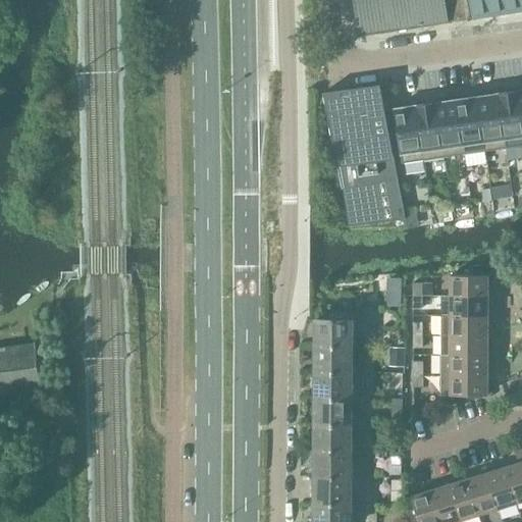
[(349,0),(355,38),(465,23),(461,0),(349,0)]
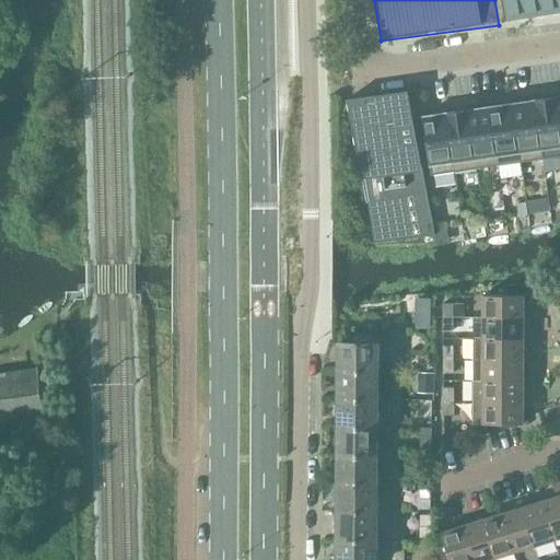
[(559,0),(502,0),(505,21),(510,20),(540,14),(540,15),(544,14),(544,13),(558,11),(558,13),(559,12),(559,0)]
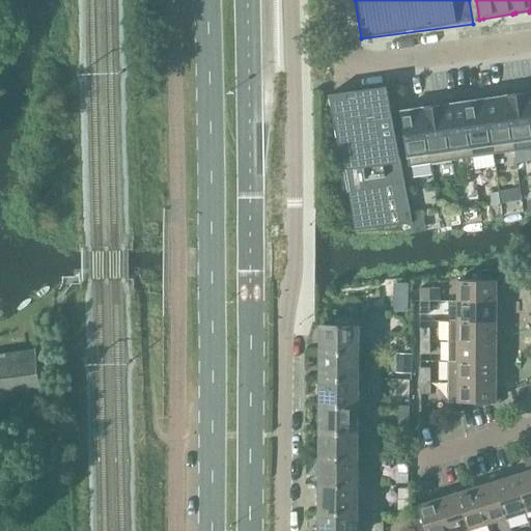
[(397,144),(392,117),(386,86),(329,94),(347,192),(378,186),(371,149),(397,144)]
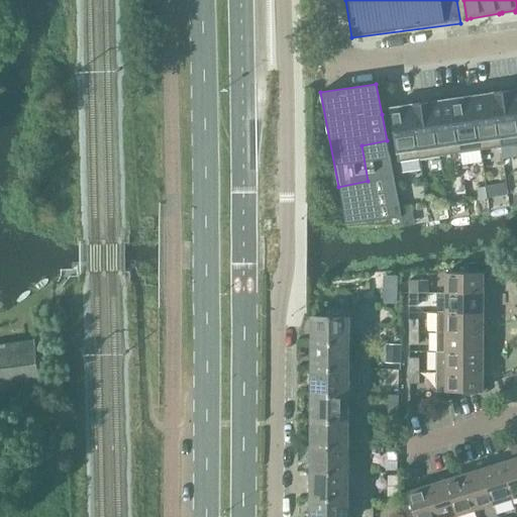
[(516,114),(513,90),(493,93),(501,147),(502,146),(501,137),(516,134),(516,114)]
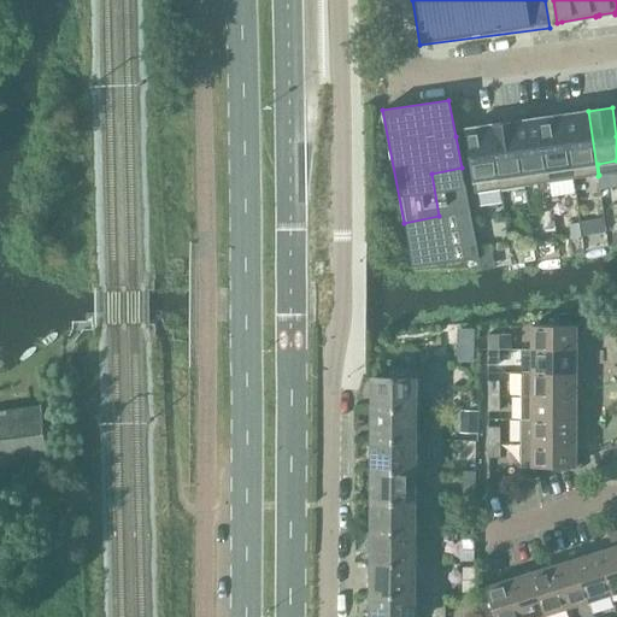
[(574,178),(598,176),(588,111),(587,111),(564,115),(574,178)]
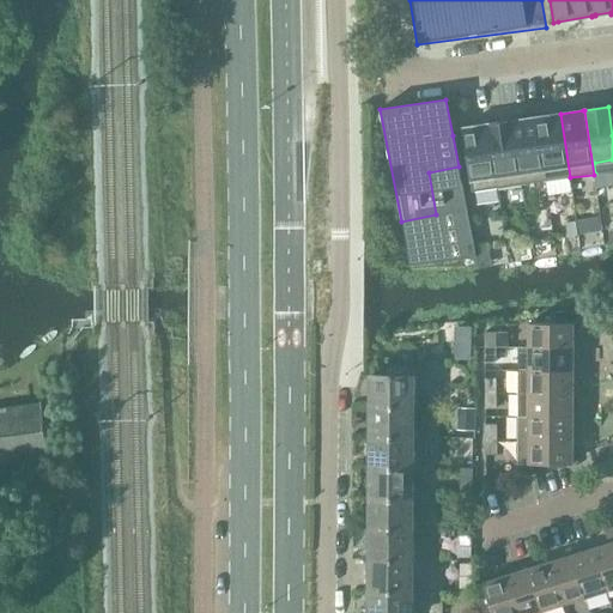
[(570,177),(560,114),(536,117),(546,181),(570,177)]
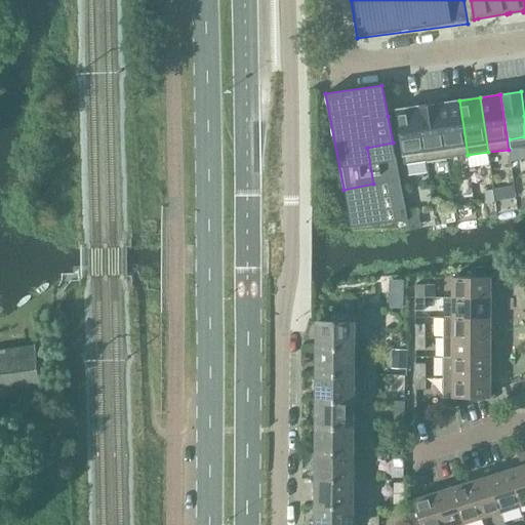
[(440,103),(439,103),(446,158),(468,155),(459,101),(440,104),(440,103)]
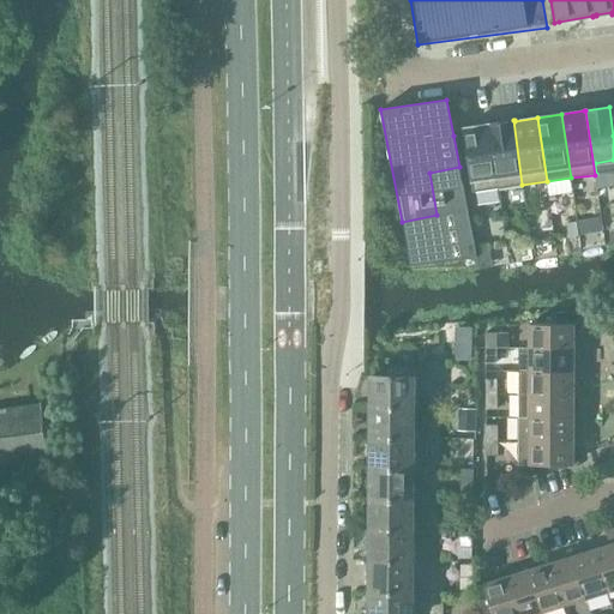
[(498,188),(522,185),(513,120),(488,124),(498,188)]
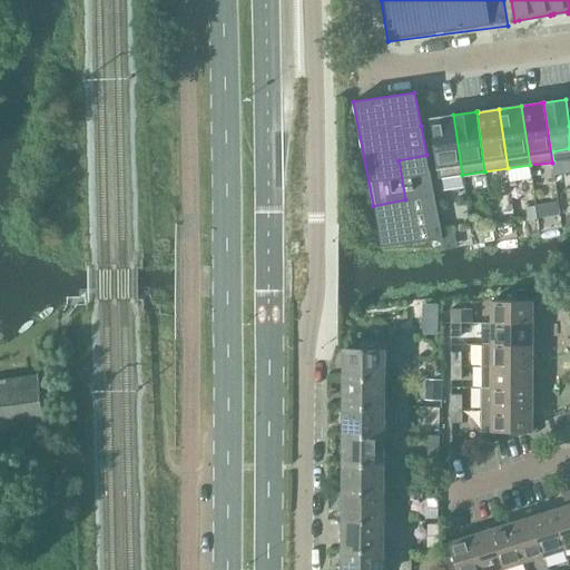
[(462,175),(453,115),(452,116),(430,119),(439,178),(462,175)]
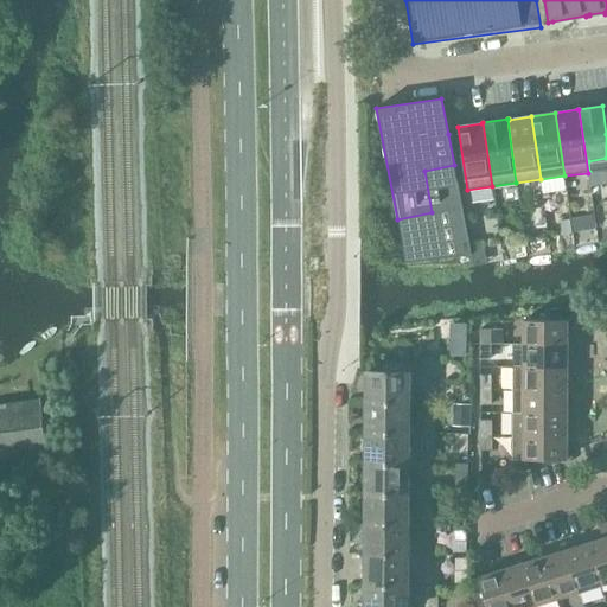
[(524,321),(524,344),(567,345),(567,321),(568,321),(568,320),(523,320),(523,321),(524,321)]
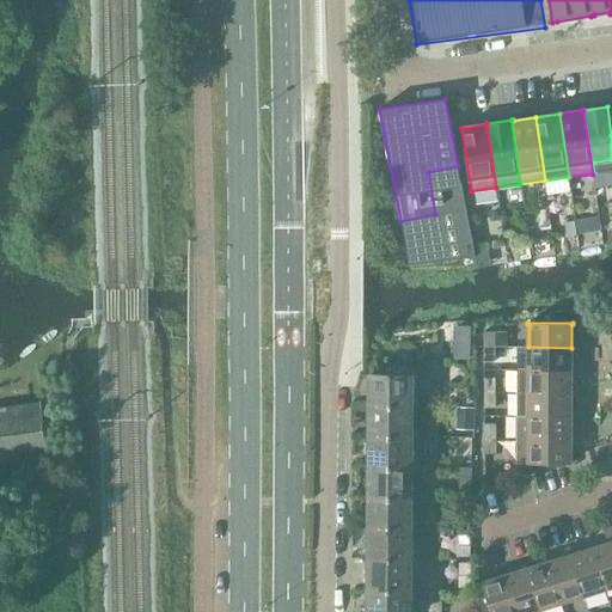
[(484,332),(483,347),(494,347),(494,332),(484,332)]
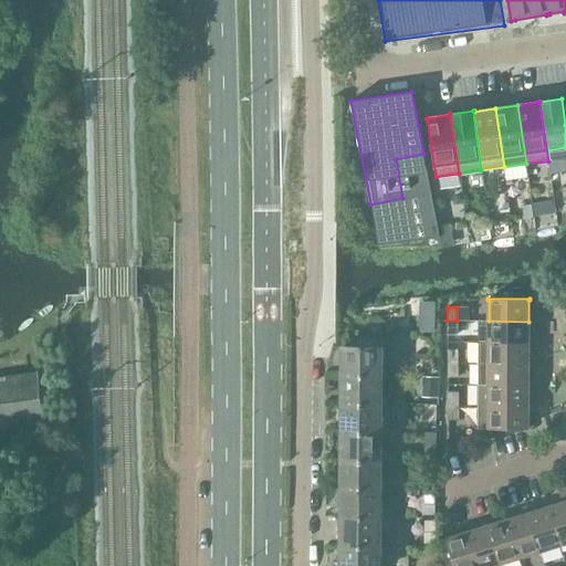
[(457,321),(447,321),(447,335),(457,335),(457,321)]
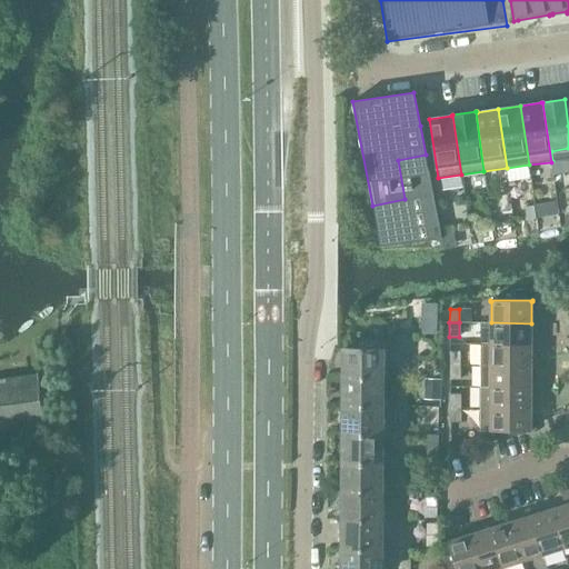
[(491,322),(491,345),(531,345),(531,323),(491,322)]
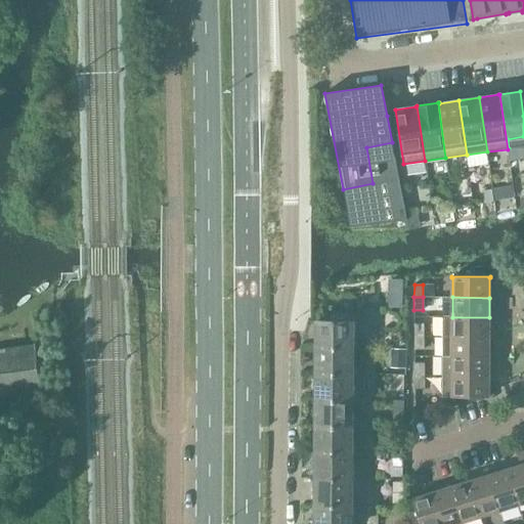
[(452,317),(452,337),(489,337),(489,317),(452,317)]
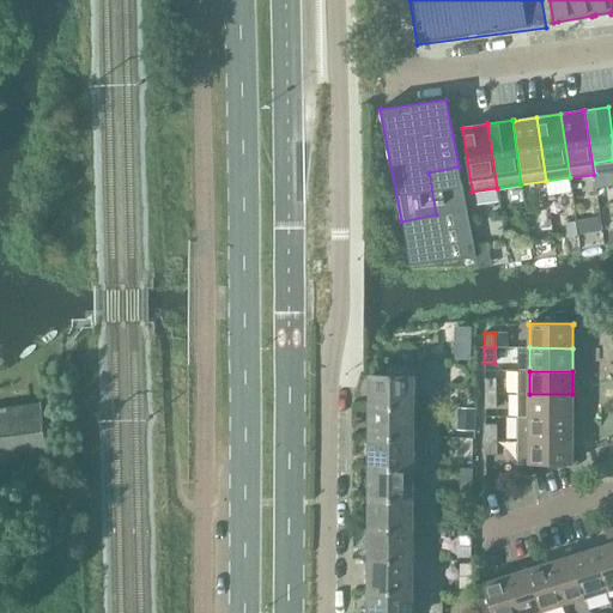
[(371,375),(371,407),(411,407),(411,377),(412,377),(412,376),(411,376),(411,375),(371,375)]
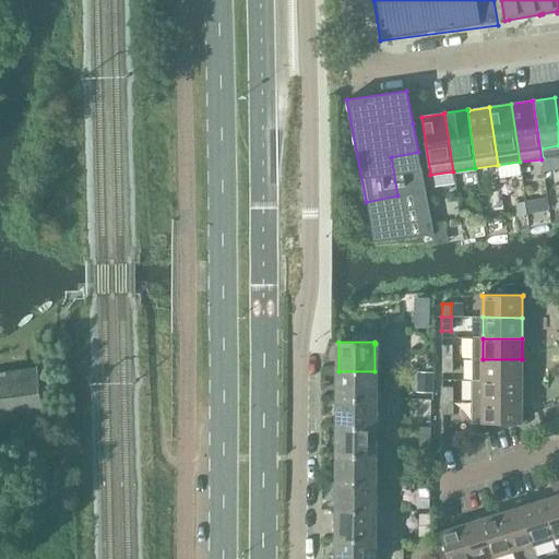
[(442,345),(442,359),(452,359),(452,345),(442,345)]
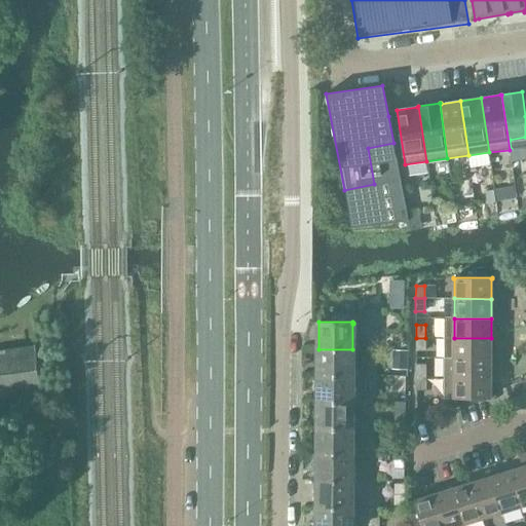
[(425,338),(416,338),(416,350),(425,350),(425,338)]
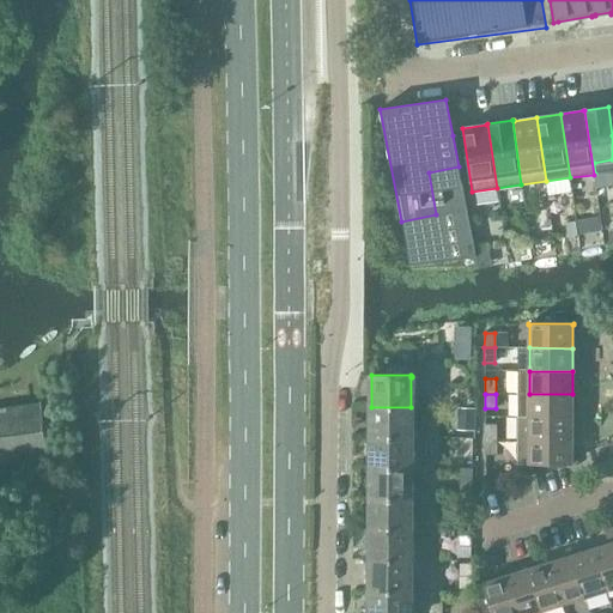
[(529,394),(529,417),(571,417),(572,394),(529,394)]
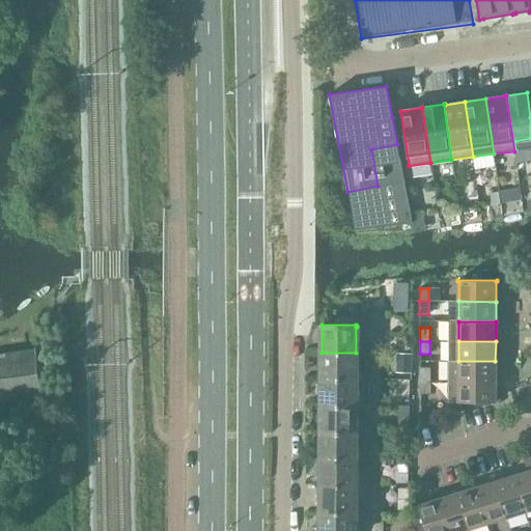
[(0,354),(0,400),(42,395),(35,350),(0,354)]
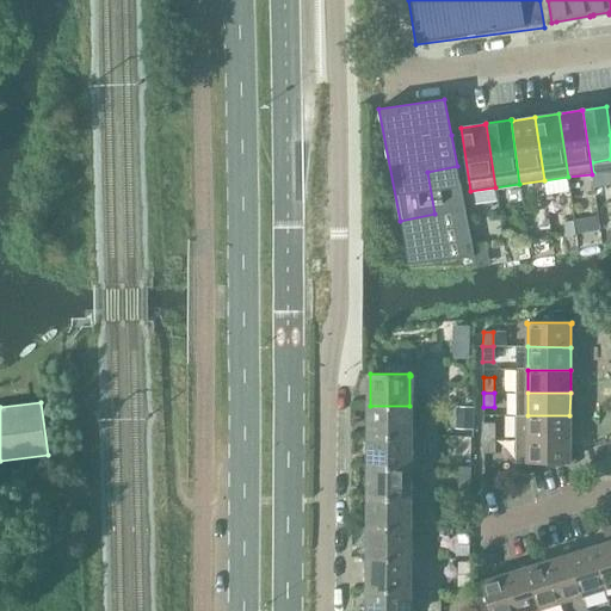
[(370,406),(369,436),(409,436),(409,406),(370,406)]
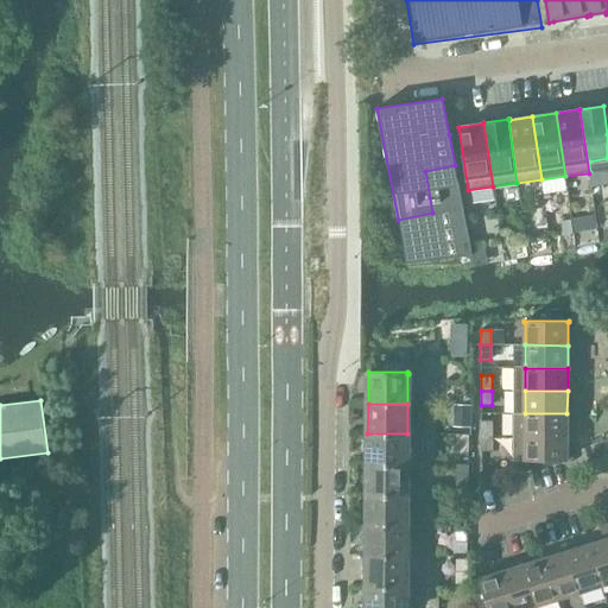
[(455,405),(456,419),(472,419),(470,404),(455,405)]
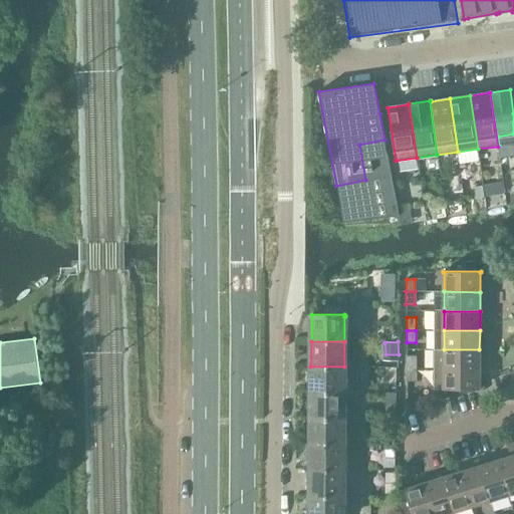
[(435,349),(435,368),(479,368),(479,349),(444,349),(435,349)]
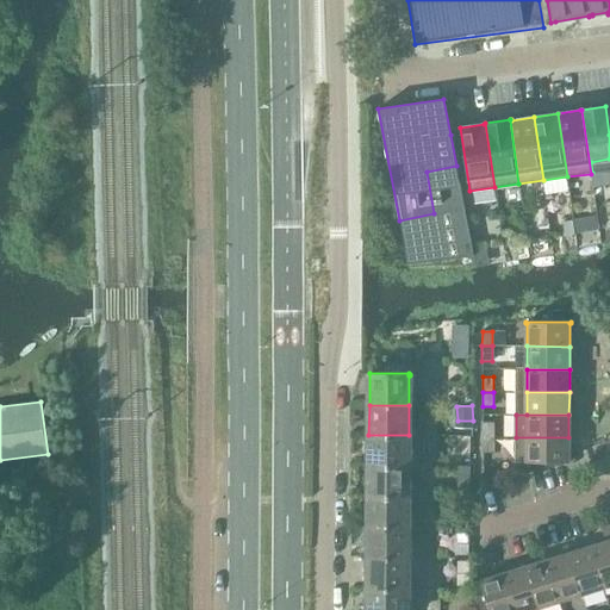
[(483,422),(483,437),(493,437),(493,422),(483,422)]
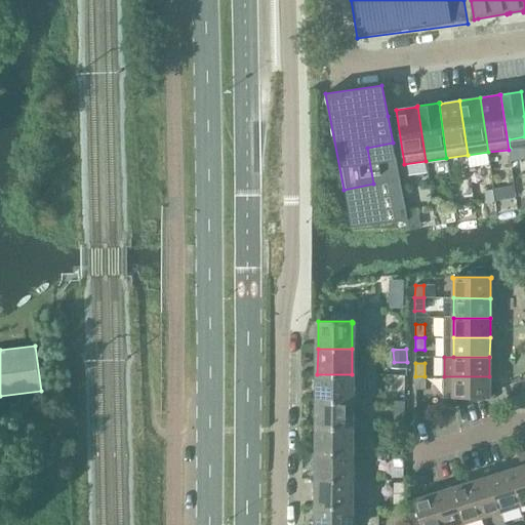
[(317,374),(317,401),(352,401),(352,374),(317,374)]
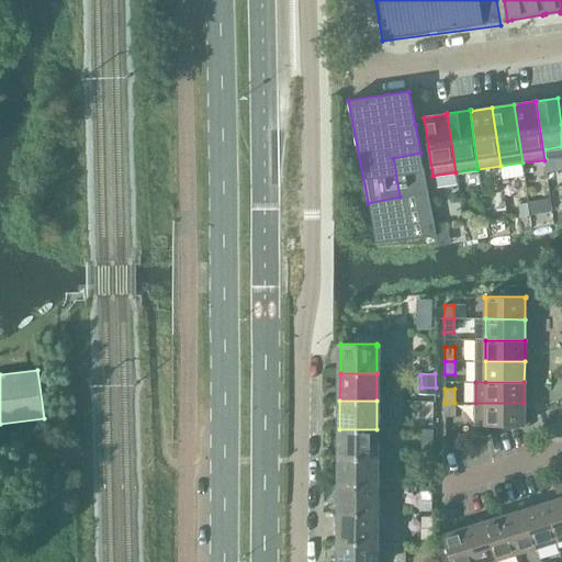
[(454,403),(445,403),(445,417),(454,416),(454,403)]
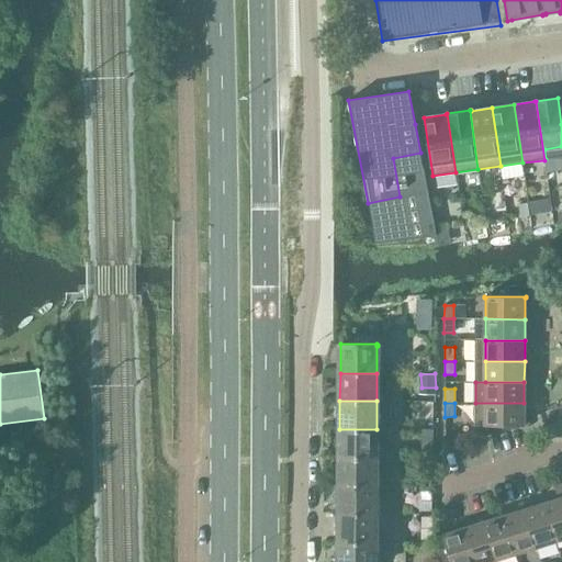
[(524,403),(475,403),(475,426),(525,426),(525,425),(524,425),(524,403)]
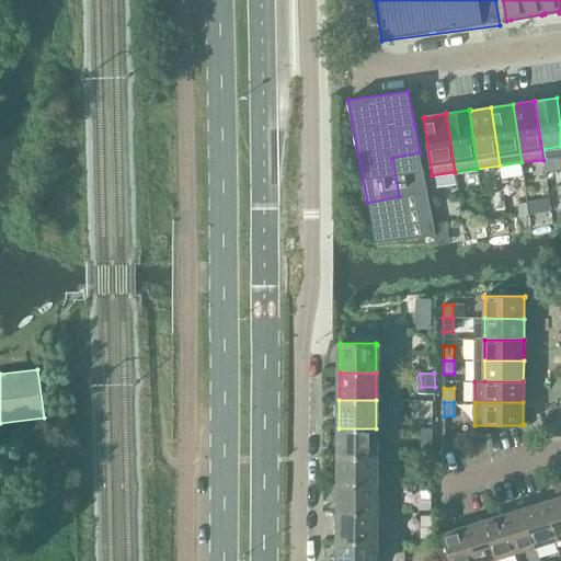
[(339,428),(339,456),(375,457),(376,428),(339,428)]
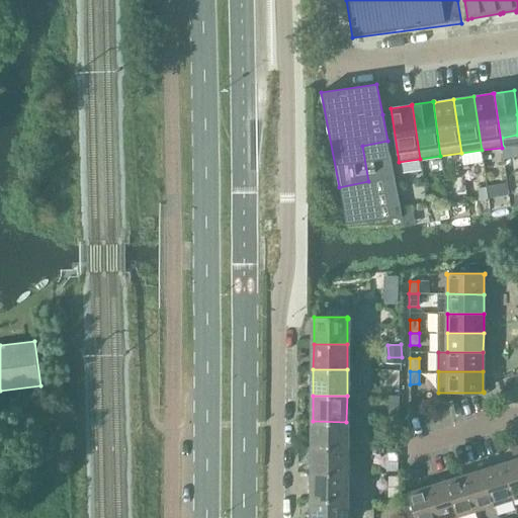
[(313,421),(313,447),(346,447),(346,422),(313,421)]
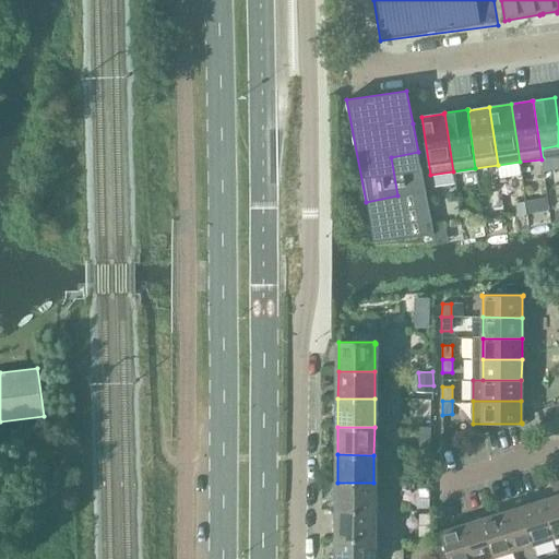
[(556,497),(543,500),(555,538),(558,536),(558,480),(551,483),(556,497)]
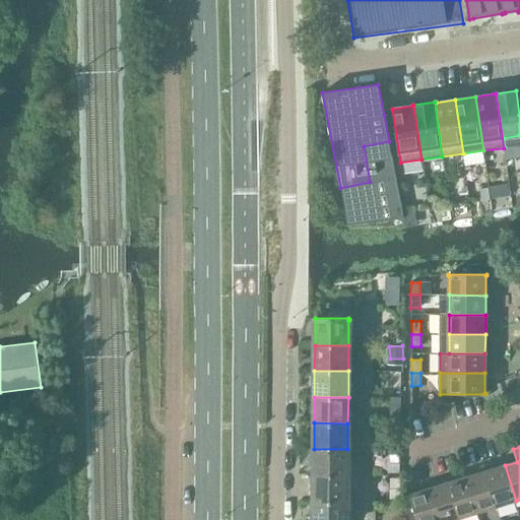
[(314,449),(314,475),(347,475),(347,449),(314,449)]
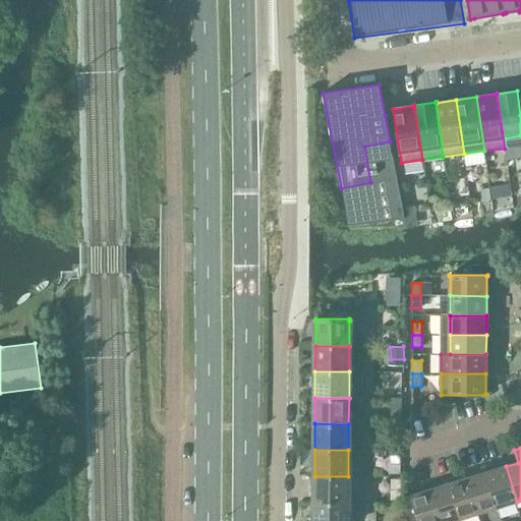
[(506,466),(486,472),(498,507),(517,502),(506,466)]
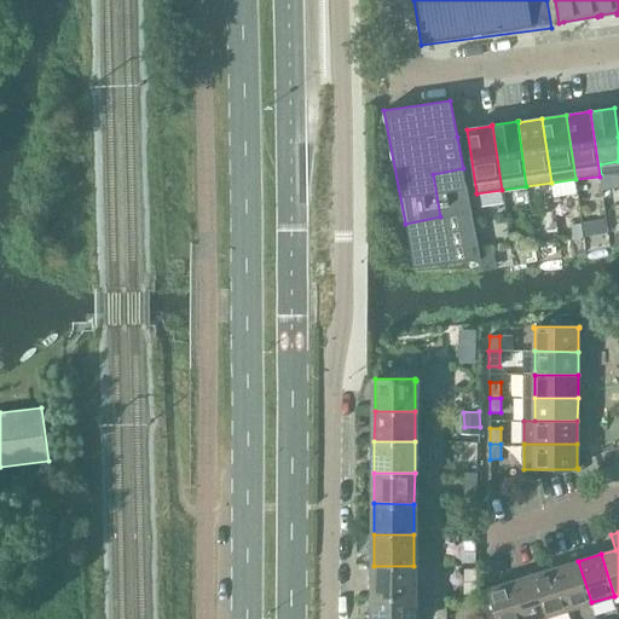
[(578,561),(556,568),(570,609),(591,602),(578,561)]
